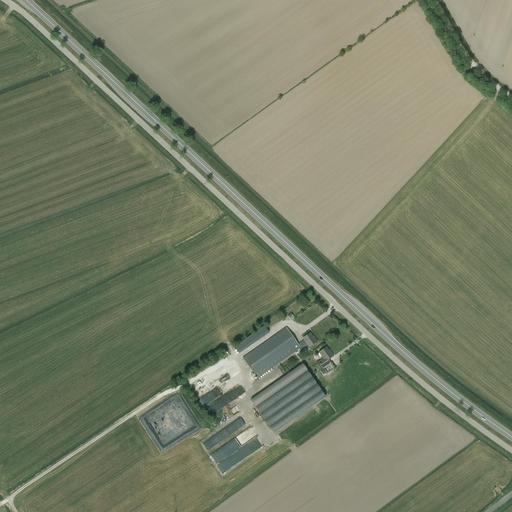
[(250,346),(271,332),(266,326),(236,345),(241,352),(246,349),(247,351),(252,348),(250,346)]
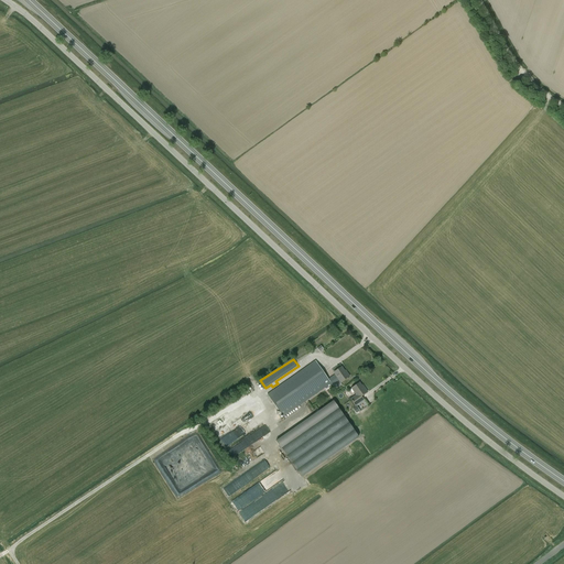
[(328,379),(315,360),(267,394),(283,418),(329,386),(331,387),(339,380),(340,382),(349,377),(346,371),(345,372),(342,367),(334,372),(335,375),(328,379)]
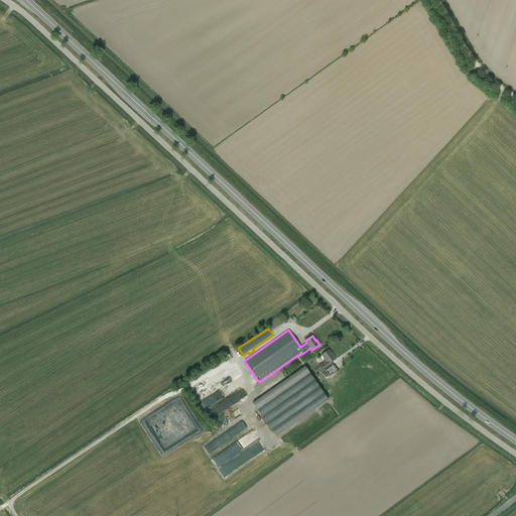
[(327,362),(320,365),(325,372),(333,366),(331,363),(336,359),(333,354),(332,355),(329,350),(321,355),(327,362)]
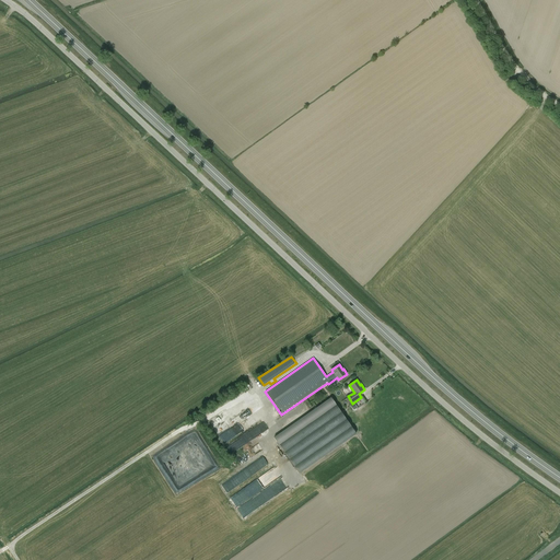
[(360,439),(335,404),(272,442),(295,480),(360,439)]
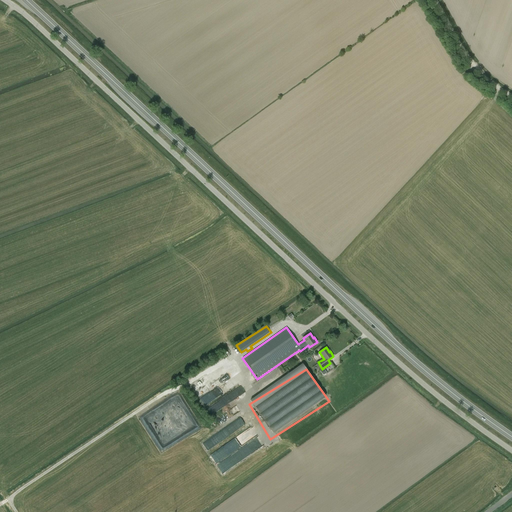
[(242,387),(222,398),(225,404),(245,392),(242,387)]
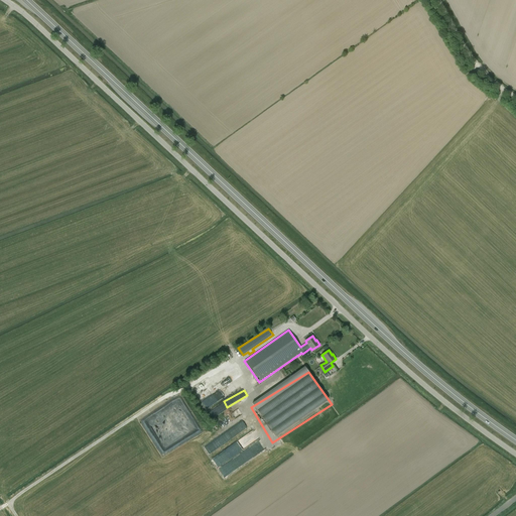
[(225,442),(253,424),(248,417),(220,435),(225,442)]
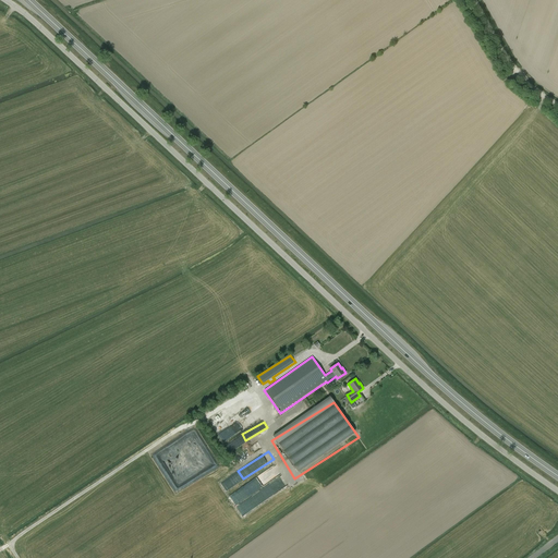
[(231,475),(220,482),(226,490),(237,484),(231,475)]
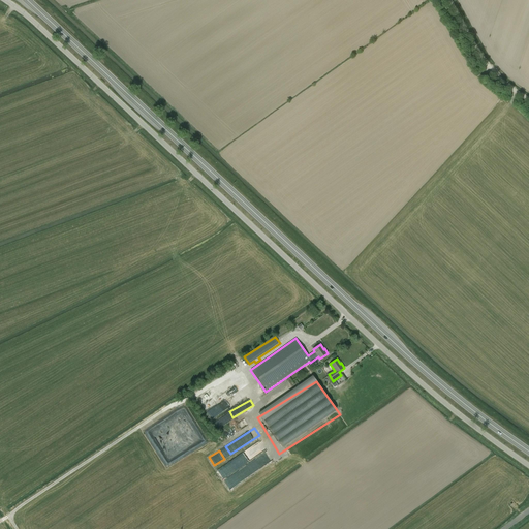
[(257,458),(260,466),(271,462),(267,454),(257,458)]
